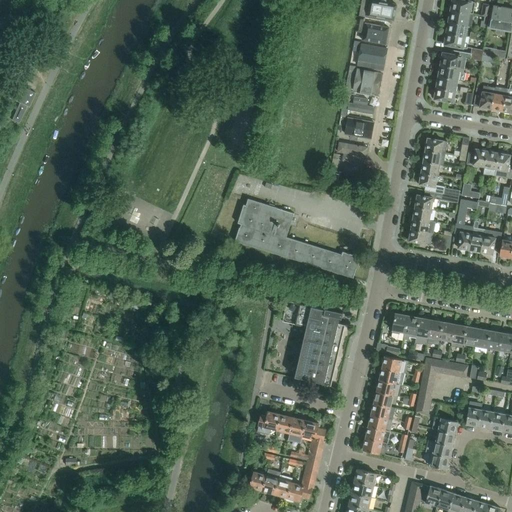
[(374,0),(370,0),(368,15),(394,20),(397,4),(383,2),(383,0),(378,0),(378,1),(374,0)]
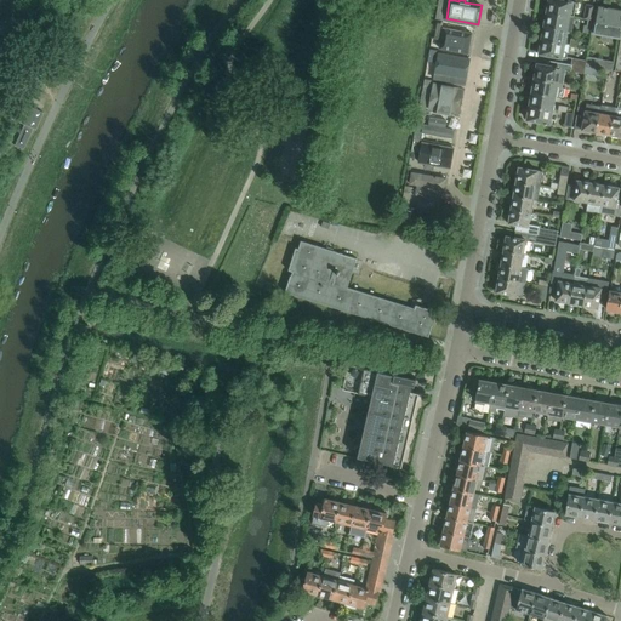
[(547,5),(546,10),(547,11),(547,12),(570,16),(574,16),(576,3),(563,0),(550,0),(550,4),(547,5)]
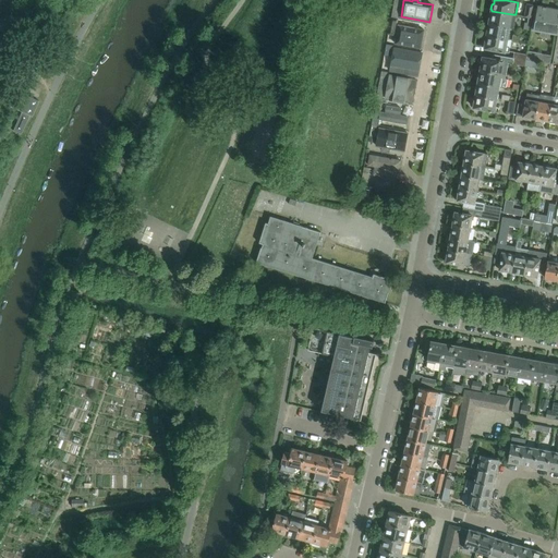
[(532,17),(534,5),(526,4),(524,15),(524,16),(532,17)]
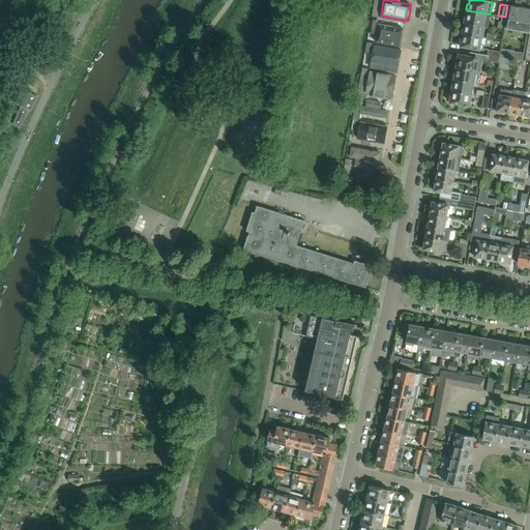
[(529,8),(511,5),(509,16),(507,16),(505,29),(513,30),(513,35),(522,36),(523,32),(529,33),(529,31),(529,8)]
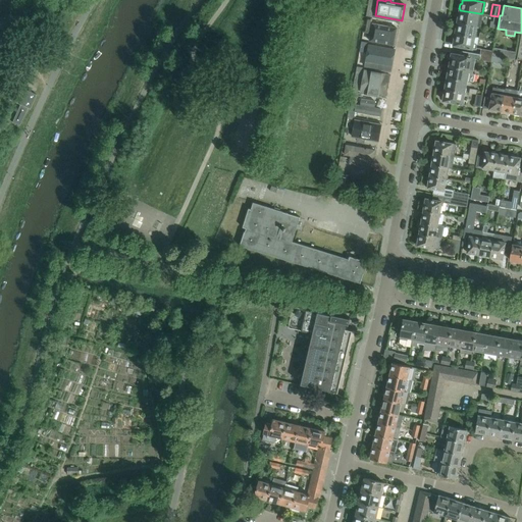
[(477,25),(479,13),(460,10),(459,14),(458,15),(457,21),(477,25)]
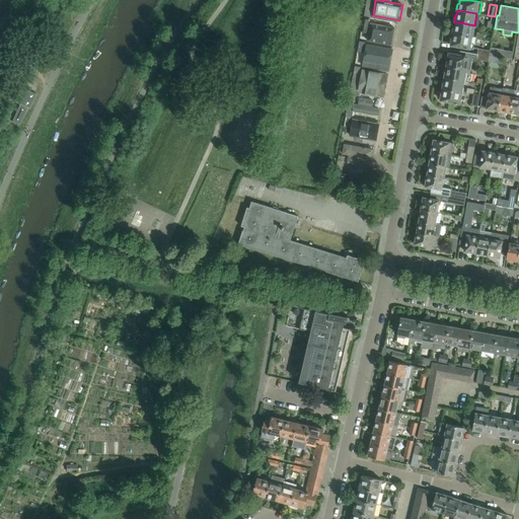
[(362,26),(361,32),(367,33),(368,27),(370,17),(364,16),(362,26)]
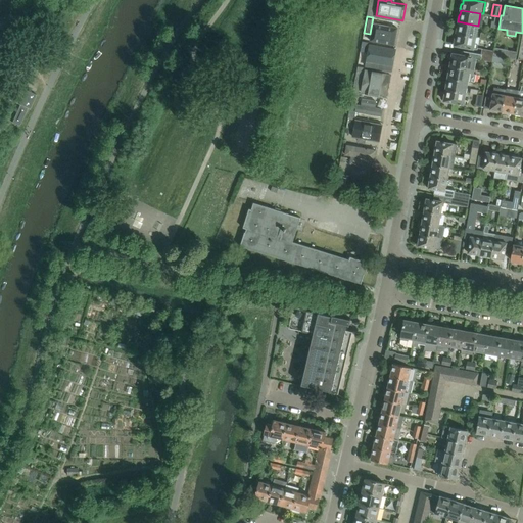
[(478,26),(458,21),(457,28),(458,29),(457,34),(476,37),(478,26)]
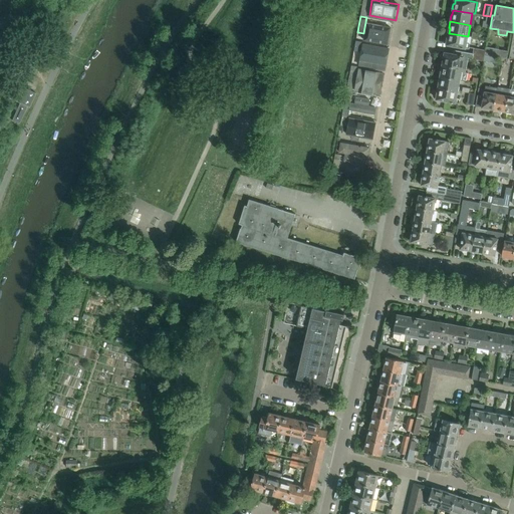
[(368,25),(365,42),(388,46),(391,29),(368,25)]
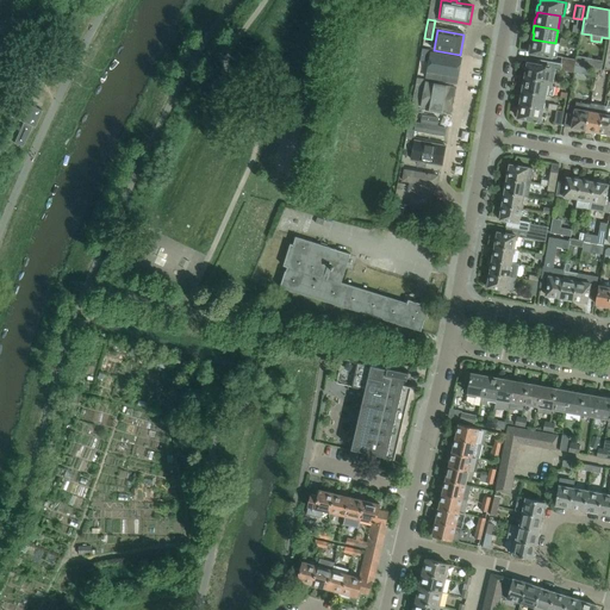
[(530,41),(530,45),(531,47),(530,53),(556,57),(558,51),(559,44),(555,43),(533,39),(530,41)]
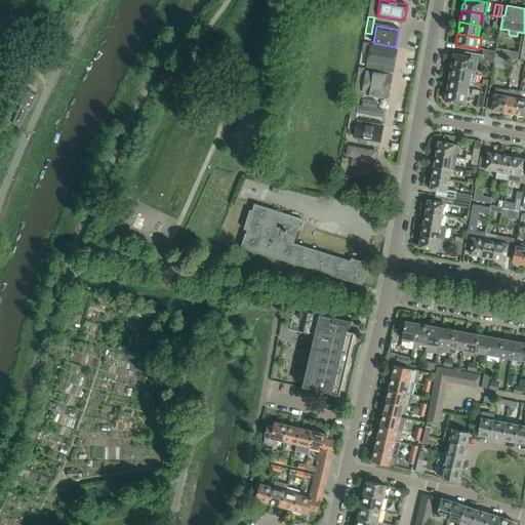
[(370,42),(364,41),(361,51),(367,53),(370,42)]
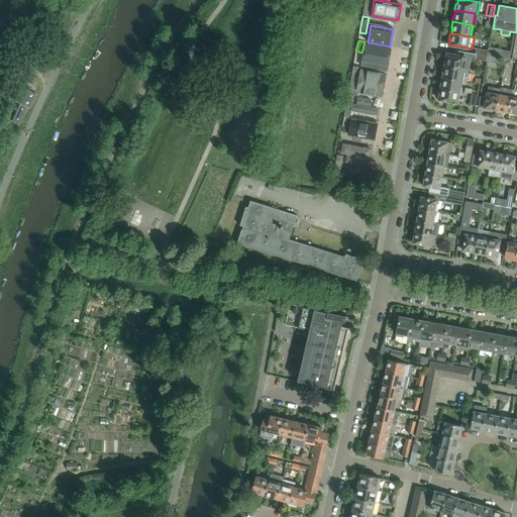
[(0,41),(0,64),(6,66),(5,67),(6,67),(12,45),(11,45),(0,41)]
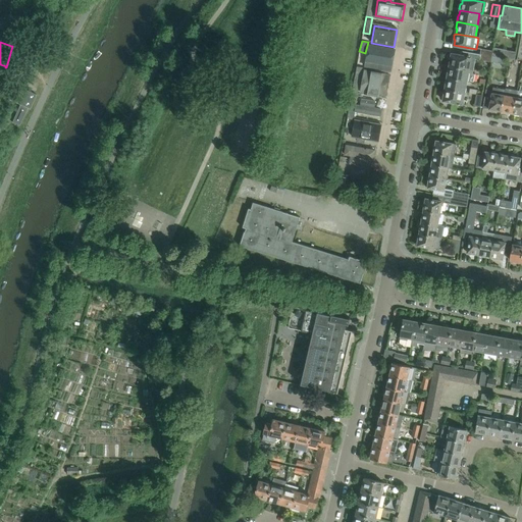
[(494,47),(493,50),(492,55),(505,57),(507,49),(494,47)]
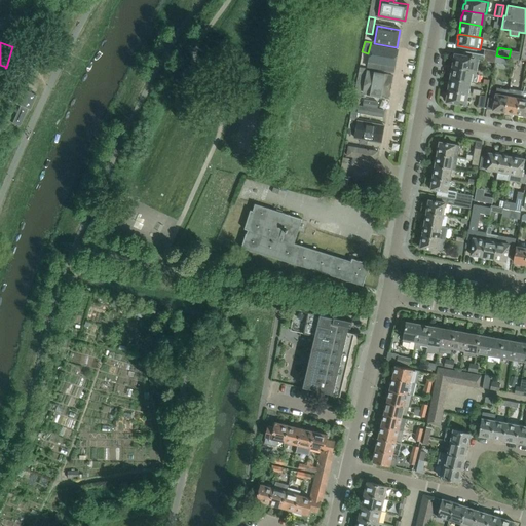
[(399,53),(370,48),(366,71),(379,73),(379,66),(396,70),(399,53)]
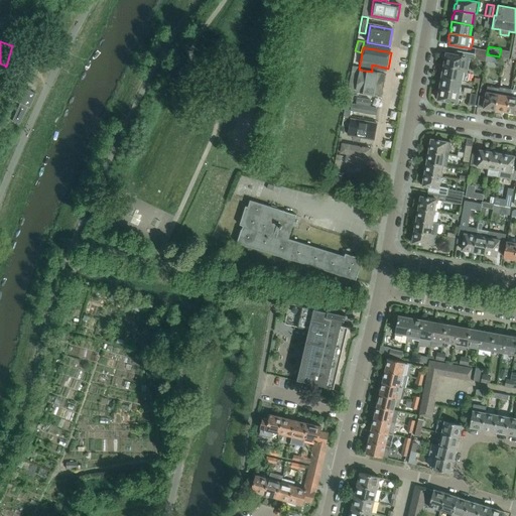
[(487,54),(488,49),(476,47),(475,53),(487,55),(487,54)]
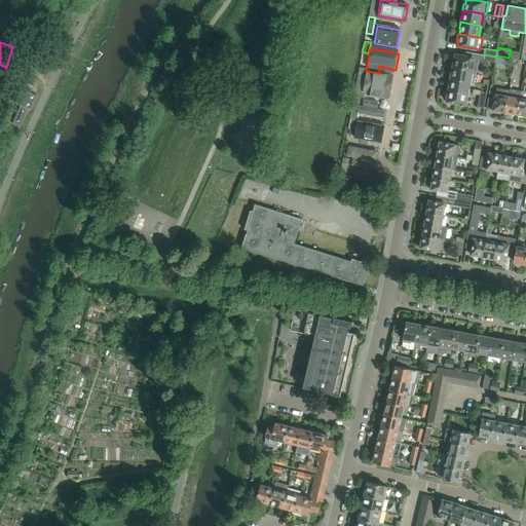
[(453,65),(453,66),(478,71),(478,70),(479,63),(478,62),(478,59),(455,54),(454,60),(453,60),(452,64),(453,65)]
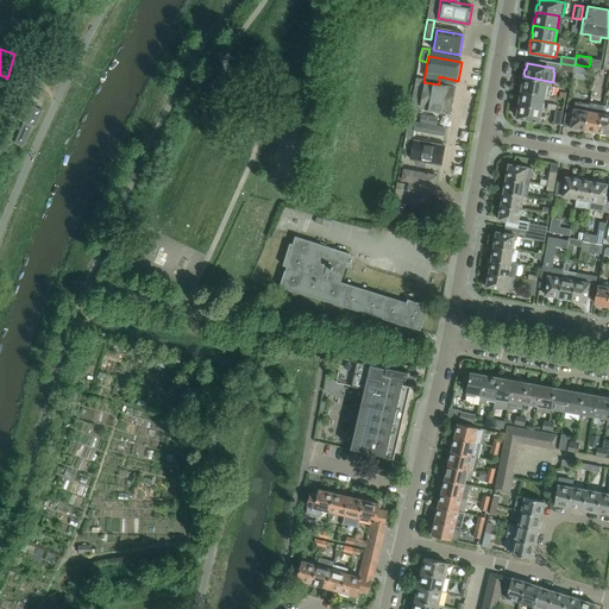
[(588,74),(589,67),(575,64),(575,66),(573,71),(588,74)]
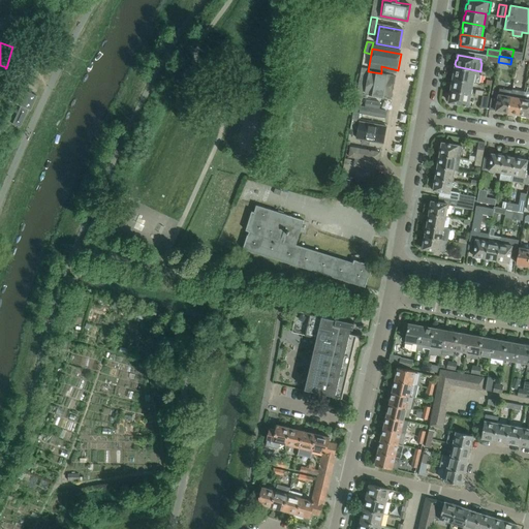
[(481,75),(479,74),(480,71),(456,66),(455,71),(454,72),(453,78),(473,82),(479,83),(481,75)]
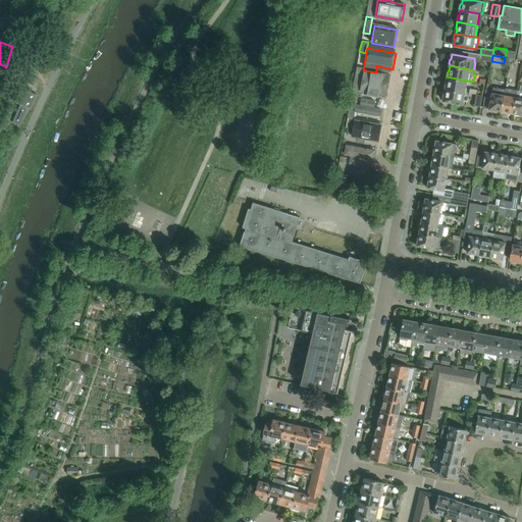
[(363,67),(357,66),(352,91),(358,93),(363,67)]
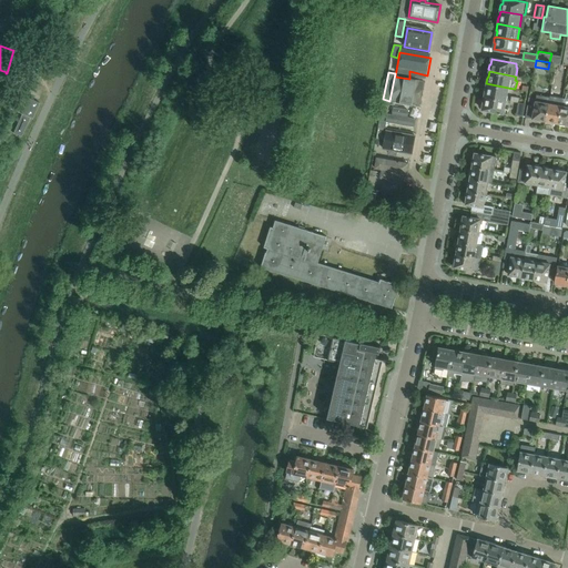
[(415,108),(419,84),(396,80),(392,103),(415,108)]
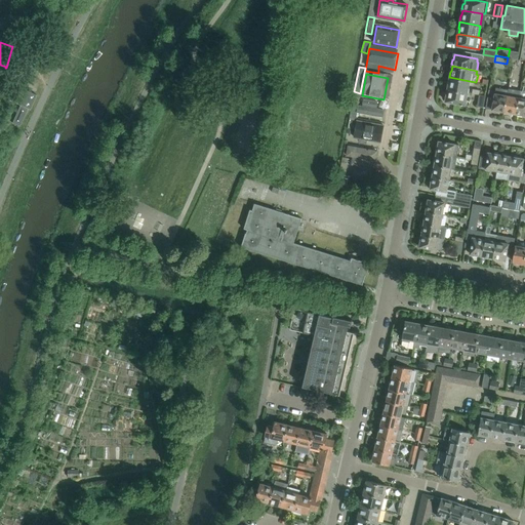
[(468,93),(470,81),(449,77),(448,83),(449,84),(448,89),(468,93)]
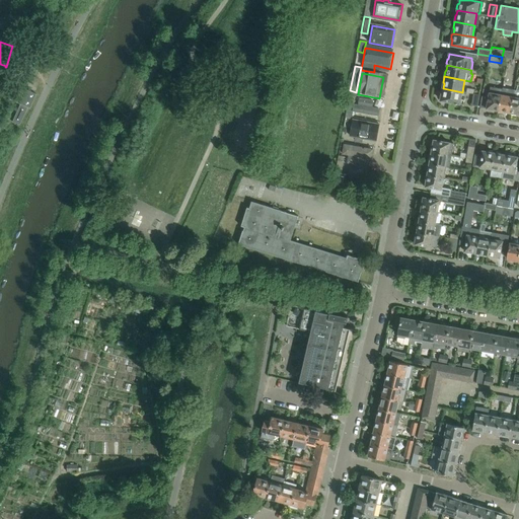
[(35,94),(28,90),(15,84),(8,98),(19,103),(11,122),(19,125),(27,107),(29,108),(35,94)]
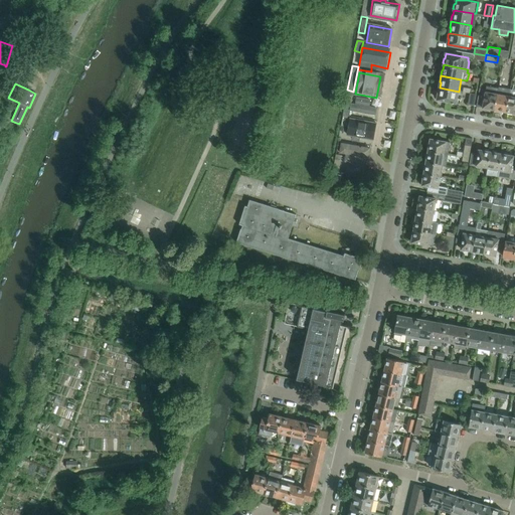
[(480,88),(477,102),(483,103),(483,108),(488,109),(489,110),(492,111),(493,110),(494,110),(498,88),(487,86),(486,89),(480,88)]
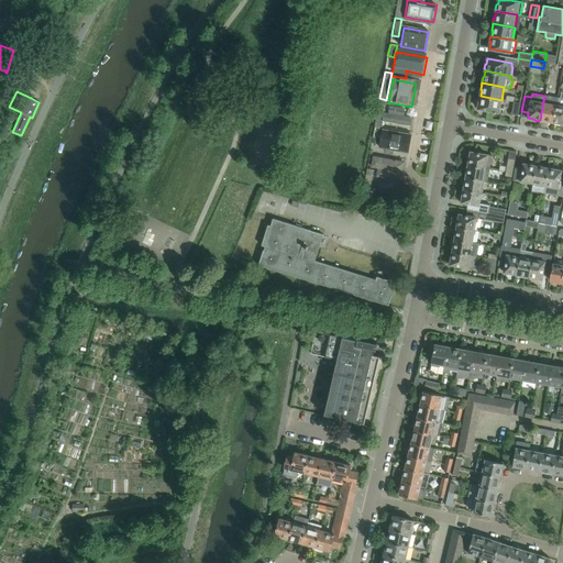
[(544,96),(540,120),(543,120),(543,122),(547,122),(548,121),(553,122),(558,97),(545,95),(544,96)]
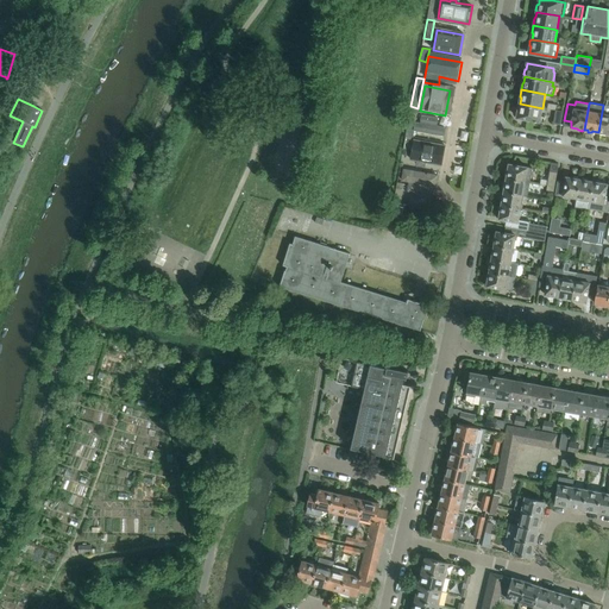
[(541,115),(542,108),(520,104),(520,105),(518,106),(518,110),(519,111),(518,118),(518,119),(519,120),(520,121),(521,121),(522,120),(523,120),(523,119),(523,118),(534,120),(544,123),(545,115),(541,115)]
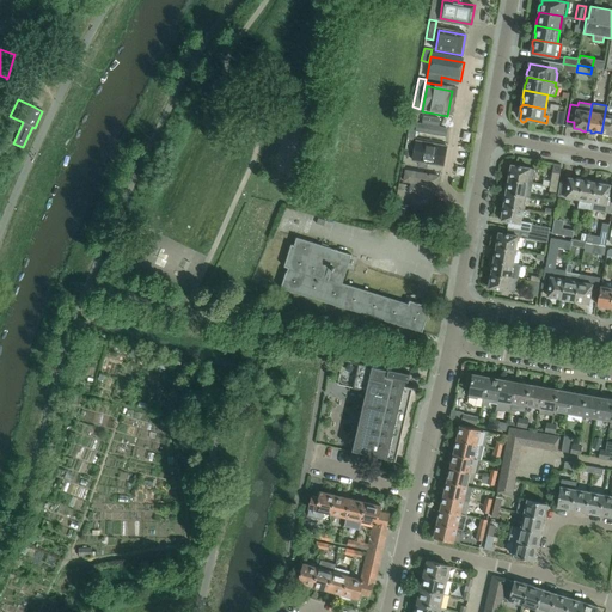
[(611,105),(606,105),(601,133),(603,133),(604,135),(607,135),(609,134),(611,134),(611,105)]
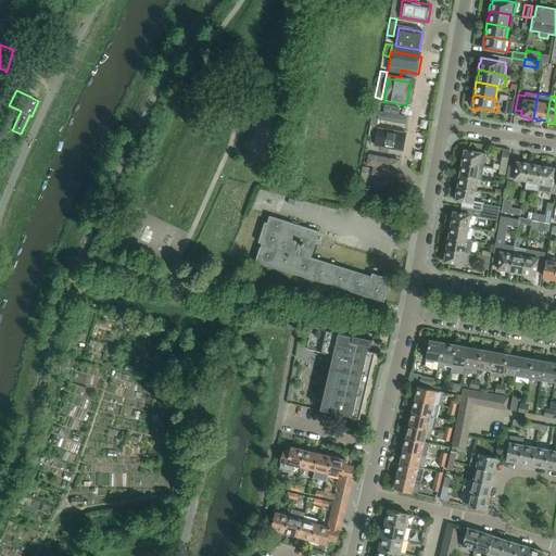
[(376,125),(381,99),(375,97),(370,124),(376,125)]
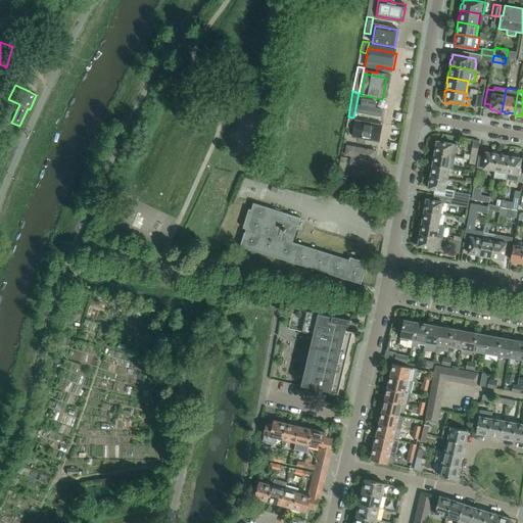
[(481,107),(483,96),(484,95),(478,94),(475,106),(481,107)]
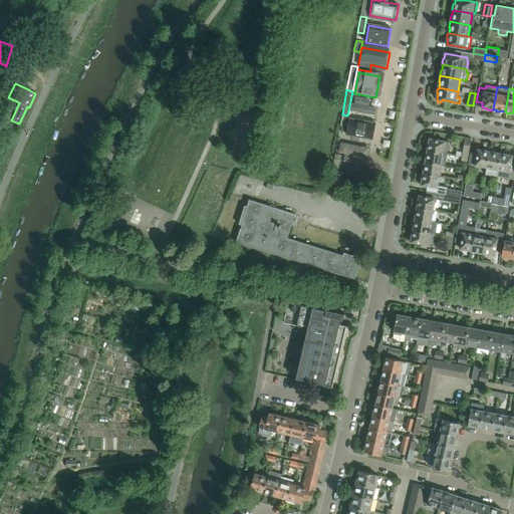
[(370,102),(354,99),(352,111),(374,115),(375,109),(369,108),(370,102)]
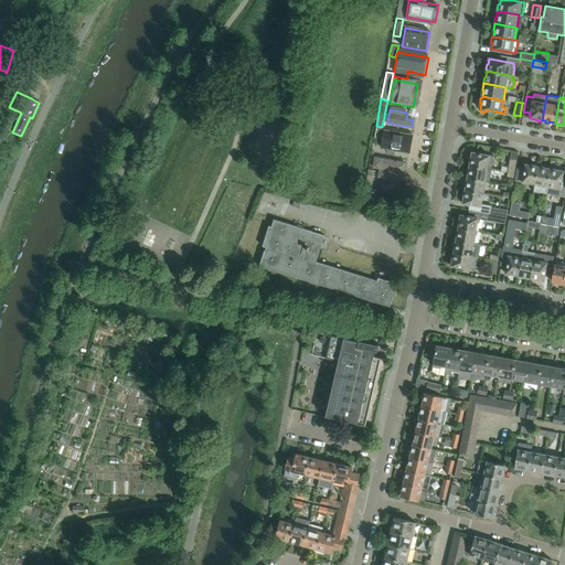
[(384,129),(381,147),(387,148),(387,152),(394,153),(394,150),(407,152),(409,152),(413,135),(384,129)]
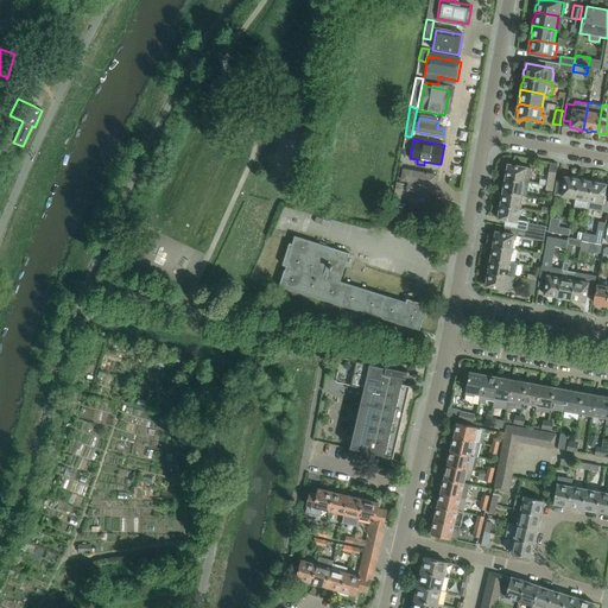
[(532,168),(527,168),(507,164),(506,170),(505,171),(505,175),(506,176),(506,177),(525,181),(530,182),(532,168)]
